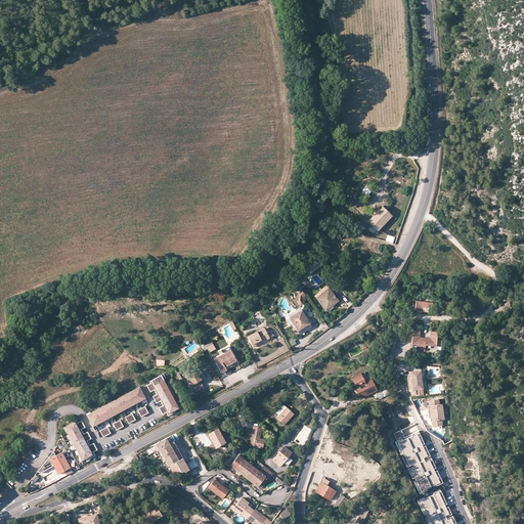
[(360,193),(367,197),(372,188),(364,184),(360,193)]
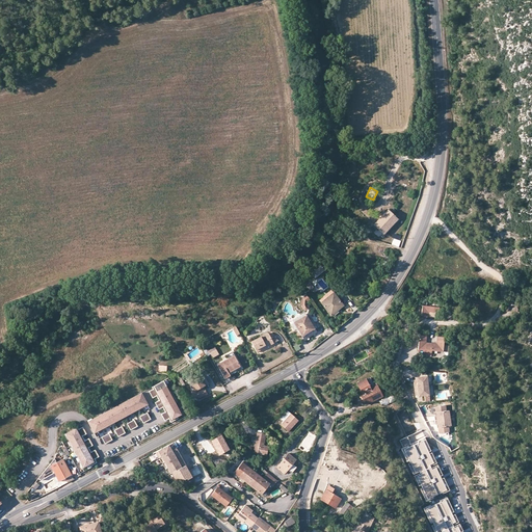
[(382,234),(397,218),(387,209),(382,213),(380,212),(376,217),(377,218),(372,223),(382,234)]
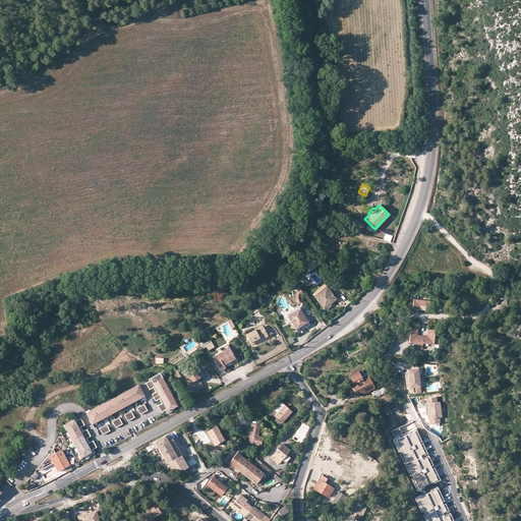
[(390,241),(392,235),(385,233),(383,239),(390,241)]
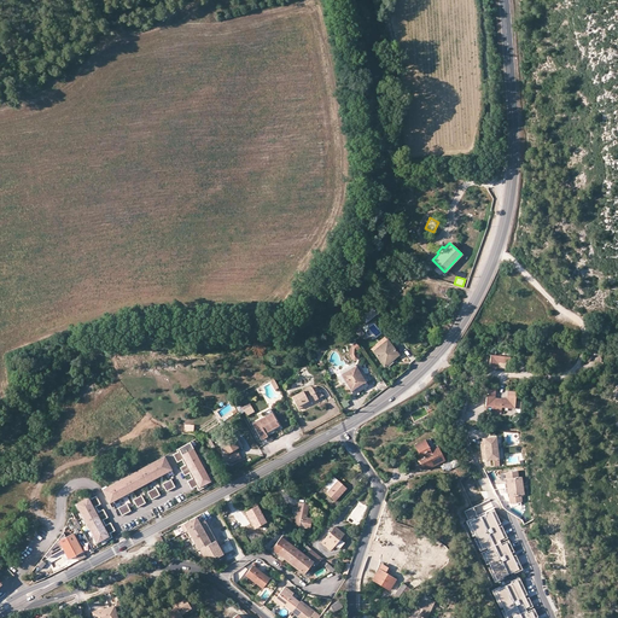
[(374,314),(371,310),(362,318),(366,321),(374,314)]
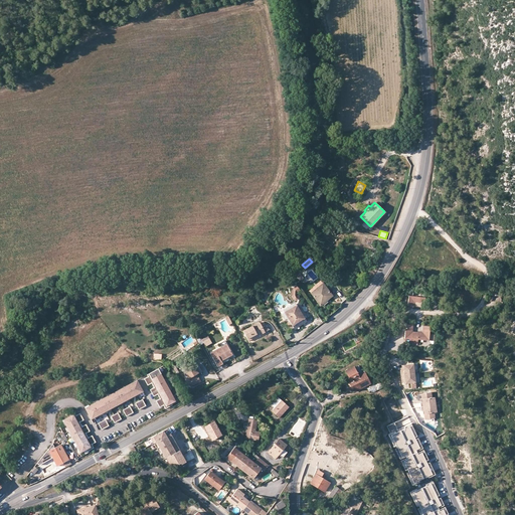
[(332,295),(322,282),(313,289),(309,292),(320,305),(332,295)]
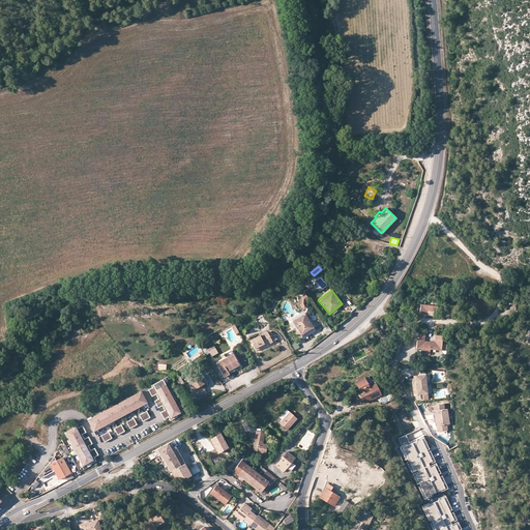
[(305,300),(308,298),(304,293),(301,296),(301,298),(302,299),(301,302),(300,303),(299,306),(301,308),(303,308),(305,307),(305,304),(304,303),(305,300)]
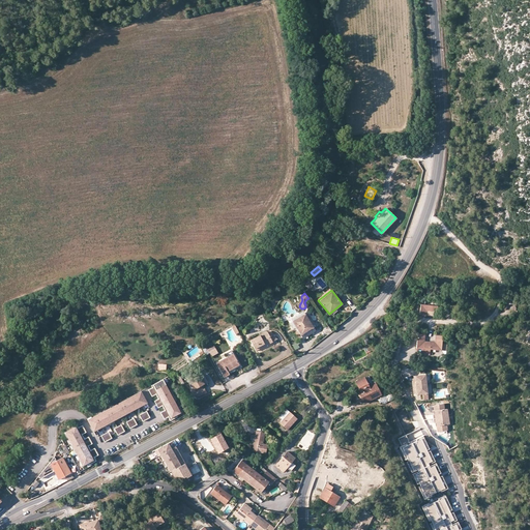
[(292,319),(293,321),(305,314),(303,312),(292,319)]
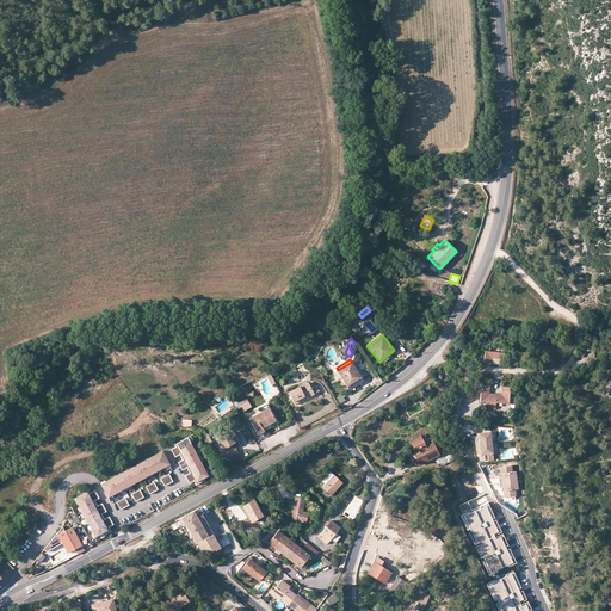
[(352,362),(338,370),(343,377),(346,383),(349,388),(363,380),(352,362)]
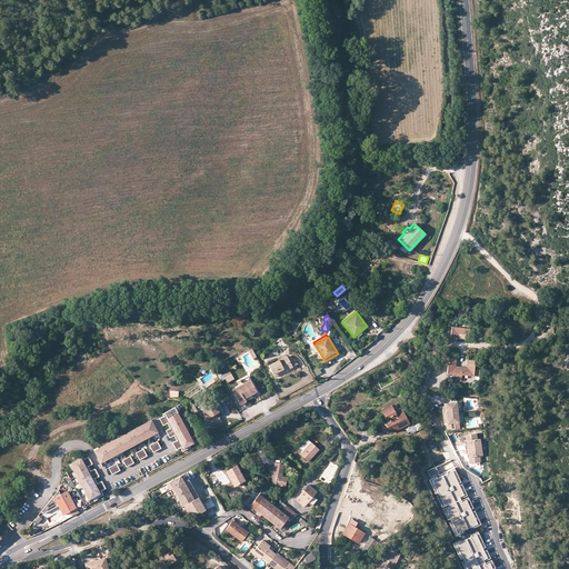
[(322,357),(319,351),(316,353),(313,353),(310,356),(315,361),(322,357)]
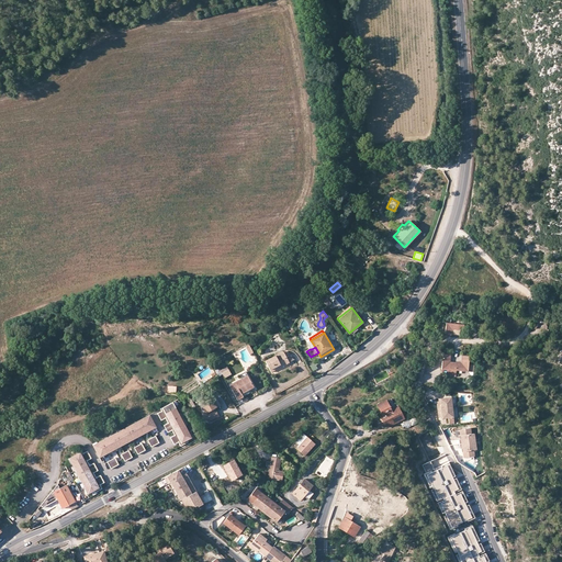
[(287,356),(283,350),(265,360),(271,371),(293,359),(290,353),(287,356)]
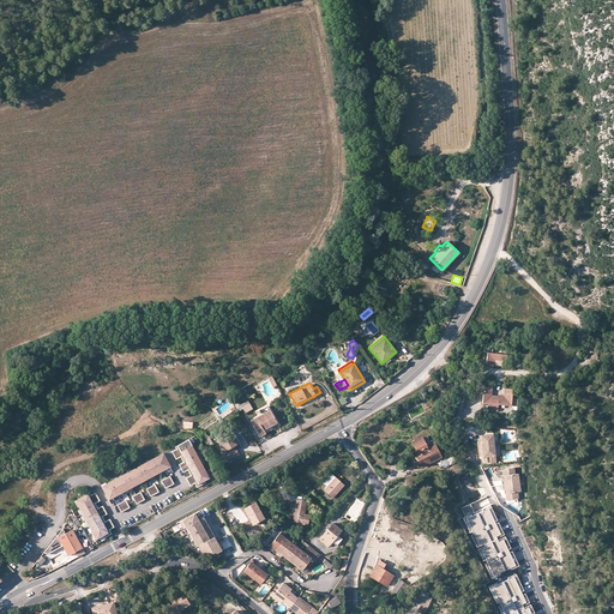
[(482,396),(482,402),(498,403),(510,404),(512,389),(504,387),(503,396),(491,395),(491,386),(483,386),(482,396)]
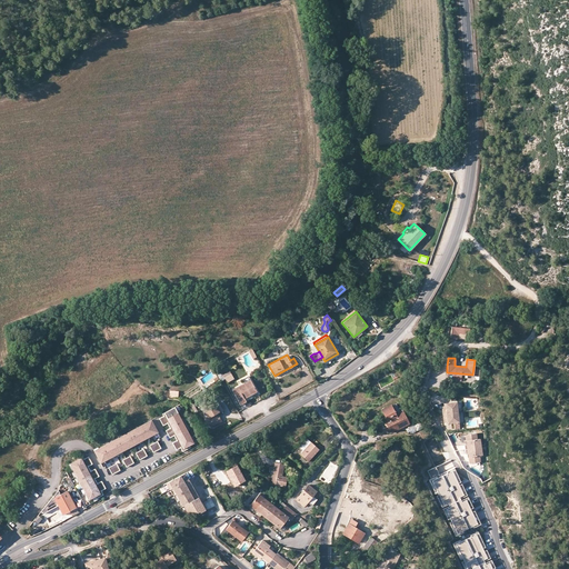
[(228,367),(219,371),(223,379),(225,378),(222,373),(229,370),(228,367)]
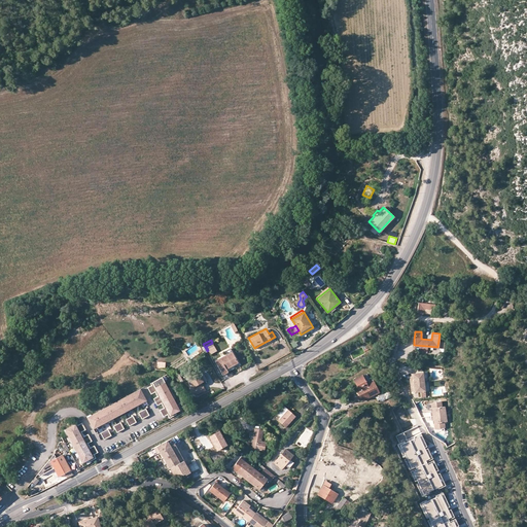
[(229,353),(229,354),(215,361),(222,375),(227,372),(225,369),(232,365),(238,362),(232,351),(229,353)]
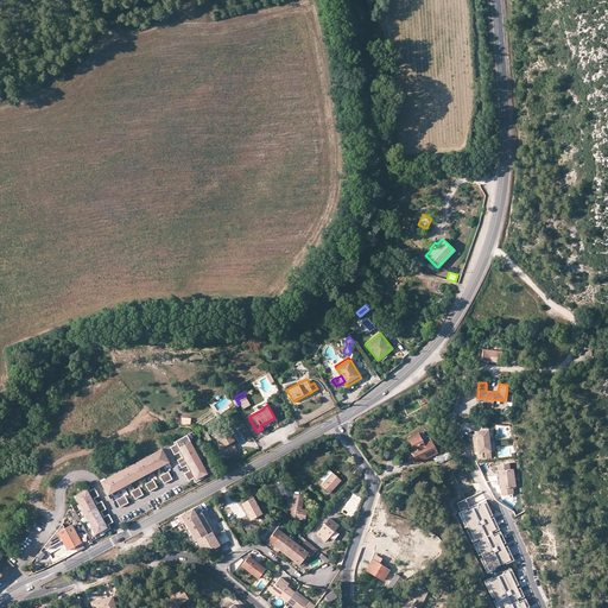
[(215,434),(217,438),(229,431),(234,441),(239,438),(230,425),(215,434)]
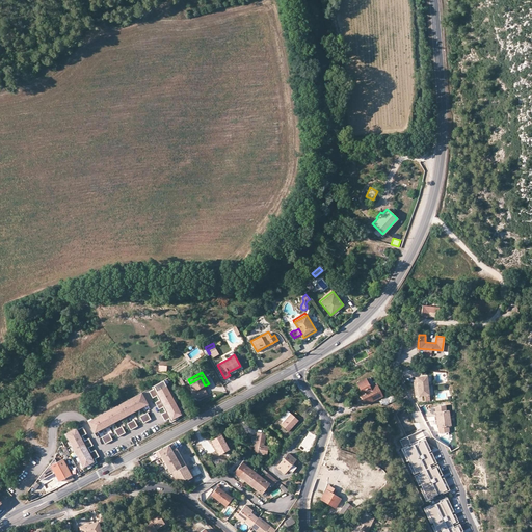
[(416,388),(430,387),(429,376),(417,377),(418,380),(418,383),(416,383),(416,386),(416,388)]
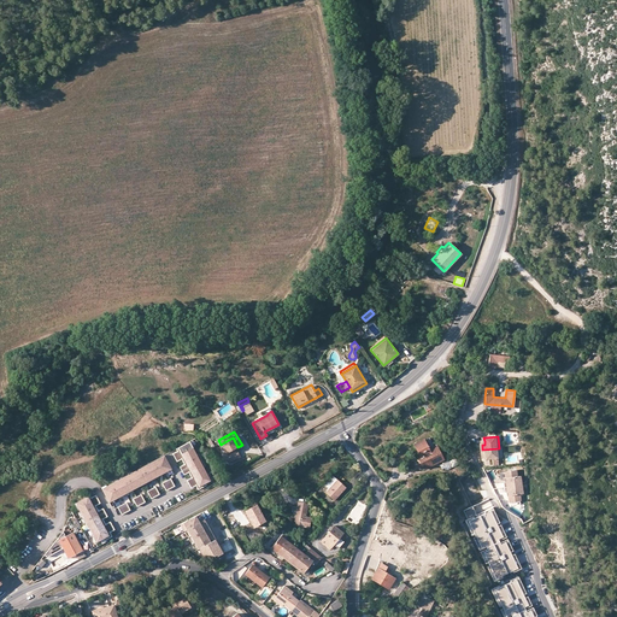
[(229,464),(241,457),(236,448),(238,447),(233,438),(221,445),(228,458),(227,459),(229,464)]
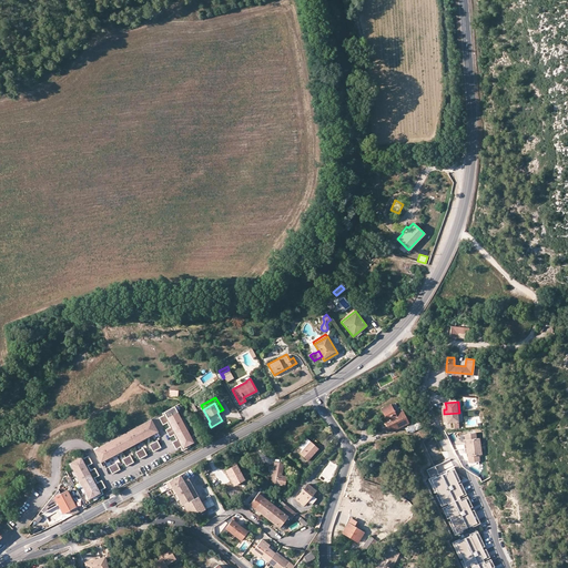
[(386,425),(389,432),(408,422),(401,408),(399,409),(398,411),(397,407),(394,403),(389,405),(389,404),(381,408),(385,417),(383,418),(382,419),(385,426),(386,425)]
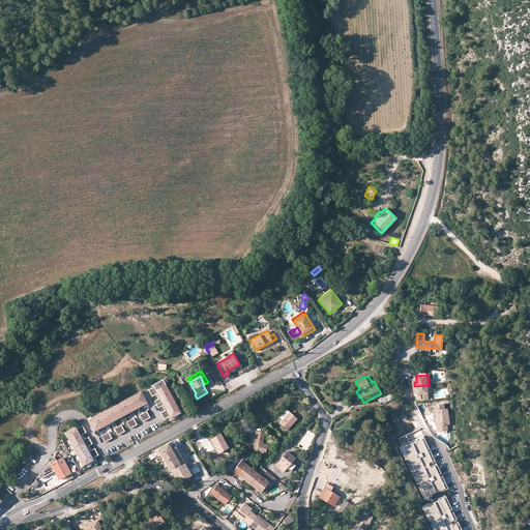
[(148,390),(150,393),(166,385),(168,384),(163,380),(151,386),(152,387),(148,390)]
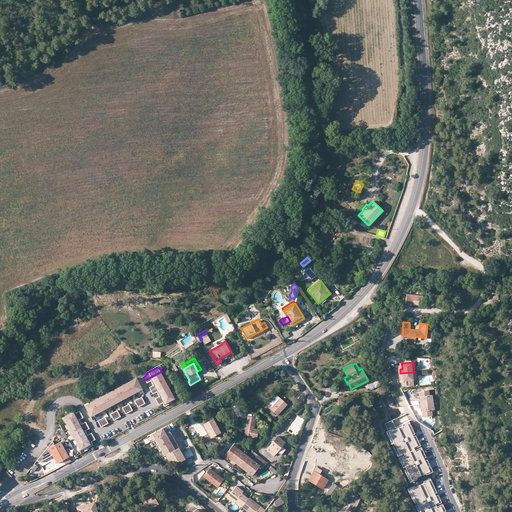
[(163,377),(160,372),(145,380),(147,383),(151,381),(152,383),(163,377)]
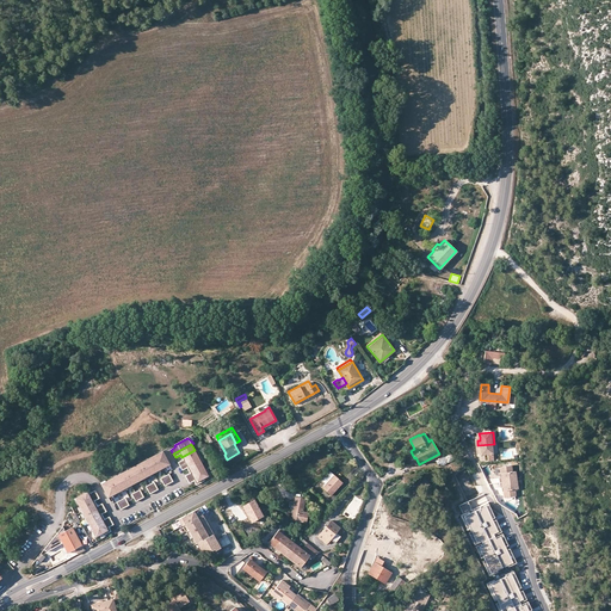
[(494,444),(477,445),(477,448),(479,450),(481,449),(481,454),(481,456),(489,455),(491,461),(495,461),(494,444)]
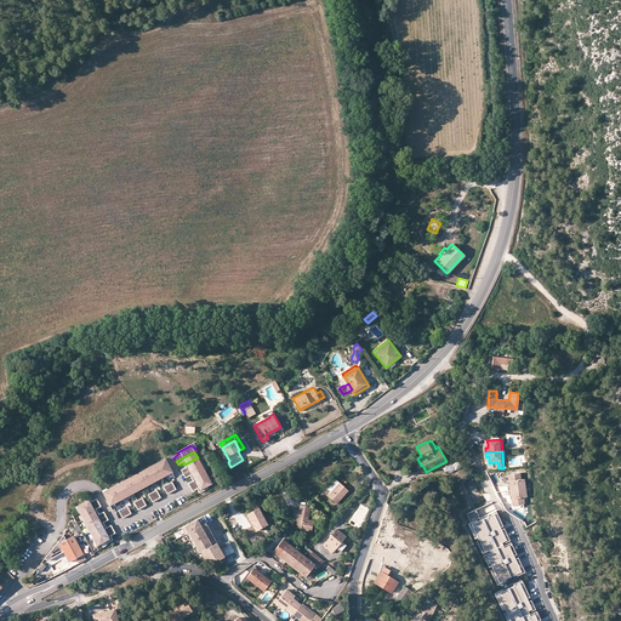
[(181,471),(183,474),(204,463),(200,457),(198,457),(184,465),(186,467),(181,471)]
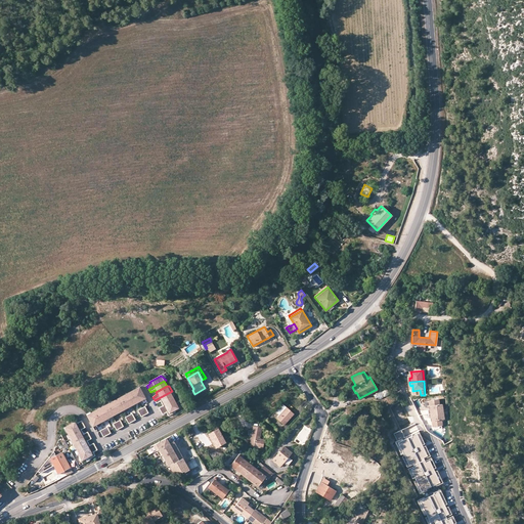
[(140,388),(136,390),(136,389),(130,392),(130,394),(127,396),(123,398),(123,396),(117,399),(118,401),(114,402),(110,404),(110,403),(103,406),(104,407),(100,409),(97,411),(96,410),(90,413),(91,415),(87,417),(92,426),(145,397),(140,388)]
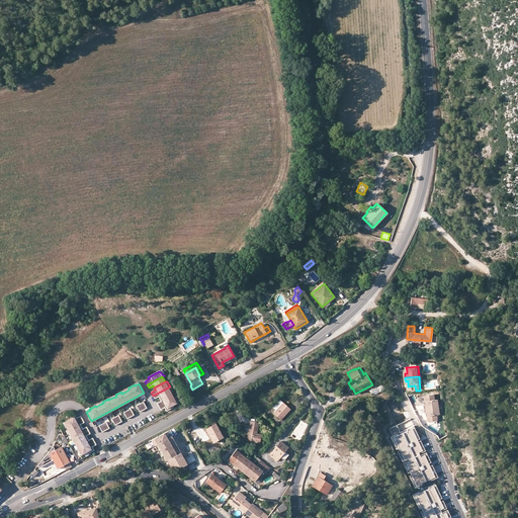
[(372,396),(383,391),(380,384),(369,390),(372,396)]
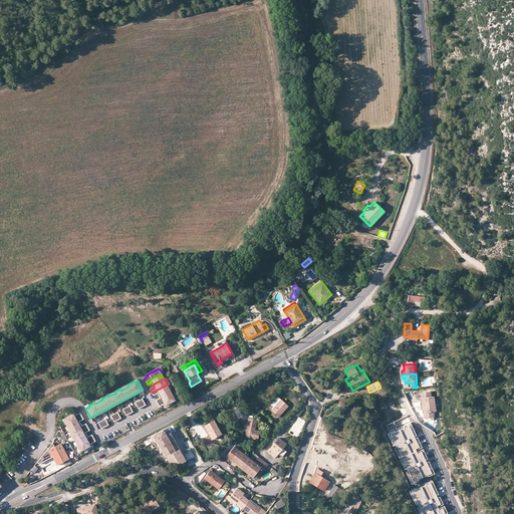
[(158,394),(159,396),(170,390),(172,390),(169,383),(152,393),(154,396),(158,394)]
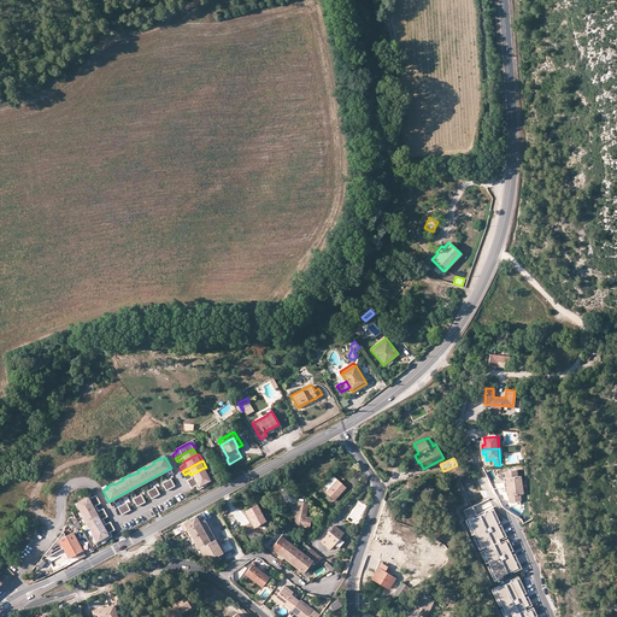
[(192,477),(187,481),(189,485),(207,475),(204,468),(191,475),(192,477)]
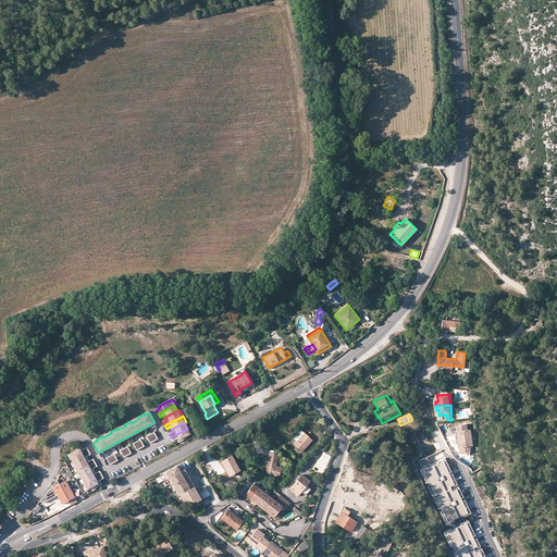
[(457,441),(472,438),(471,430),(469,431),(468,424),(457,426),(458,431),(458,435),(456,436),(457,441)]
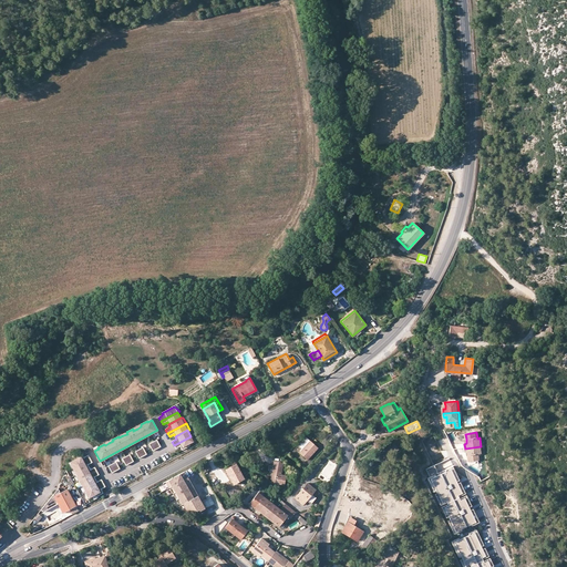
[(191,436),(174,445),(176,449),(181,446),(183,451),(189,446),(188,444),(195,441),(193,435),(191,436)]
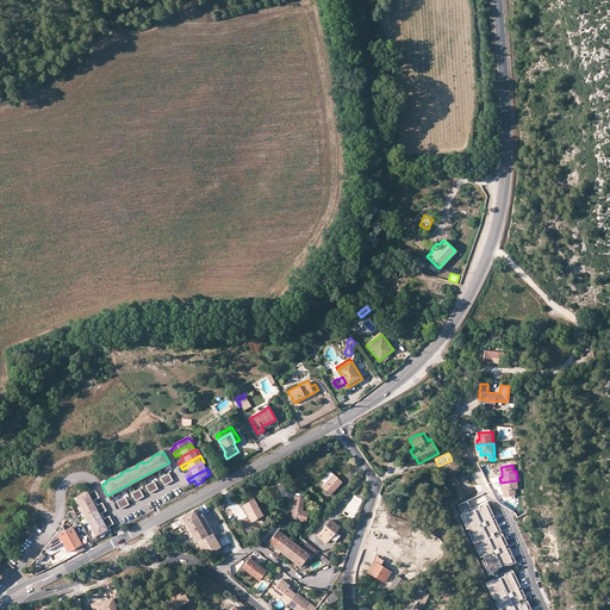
[(334,474),(329,471),(322,479),(325,483),(334,474)]
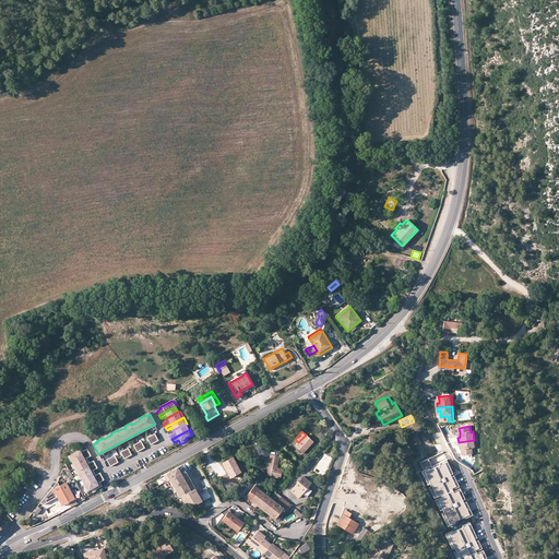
[(313,441),(306,435),(298,442),(295,447),(304,453),(313,441)]
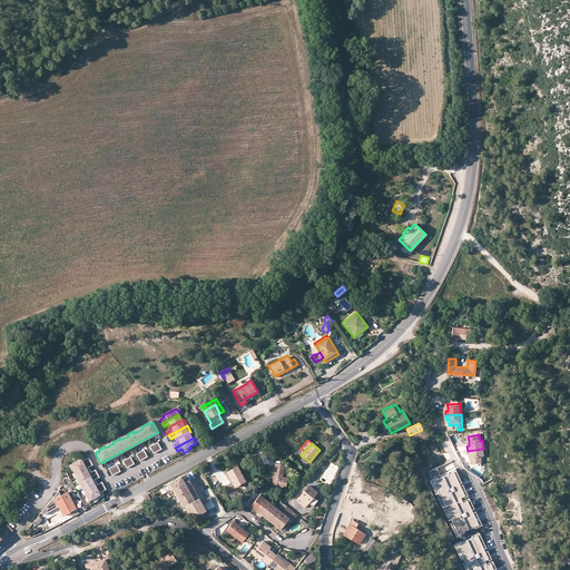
[(396,444),(389,450),(391,453),(385,458),(387,462),(401,452),(396,444)]
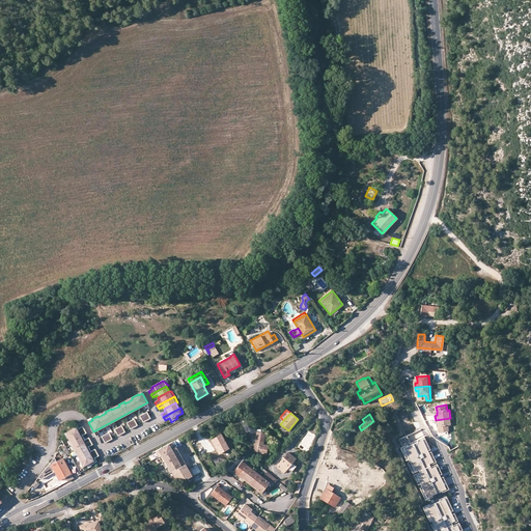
[(450,418),(436,420),(436,424),(439,424),(439,428),(440,432),(450,431),(449,425),(451,425),(450,418)]
